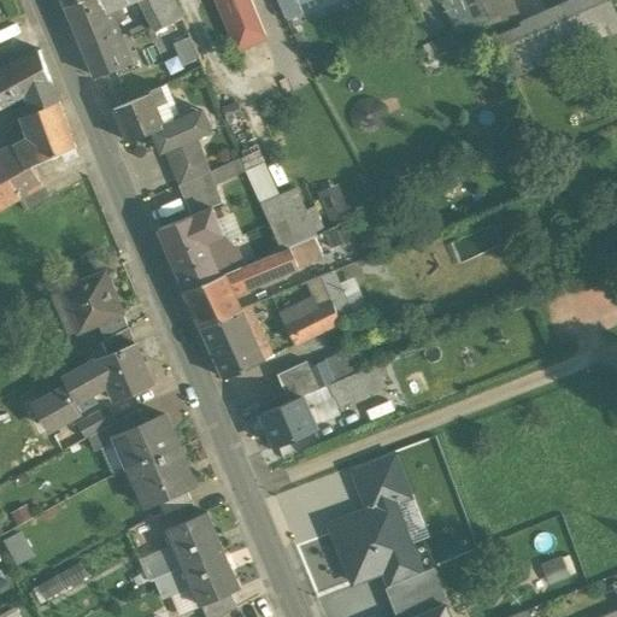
[(115,0),(78,15),(74,1),(65,7),(78,41),(118,25),(113,12),(141,0),(115,0)]
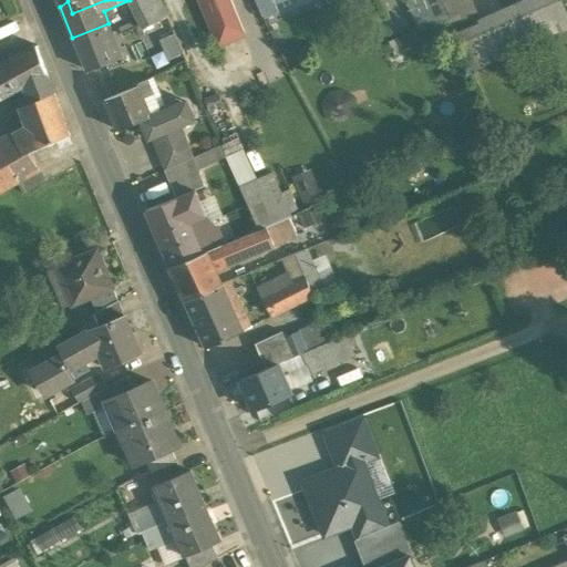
[(71,0),(68,1),(72,13),(105,0),(71,0)]
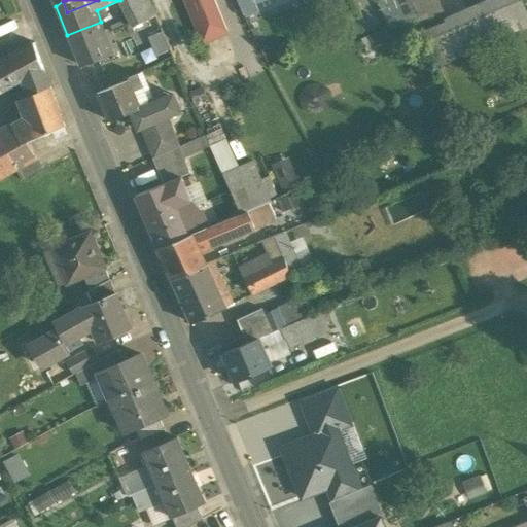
[(147,0),(121,0),(135,26),(155,15),(147,0)]
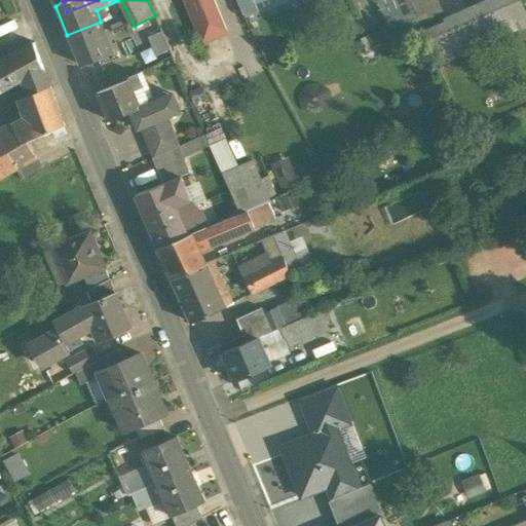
[(213,0),(186,0),(187,0),(190,9),(191,9),(203,40),(226,31),(224,26),(213,0)]
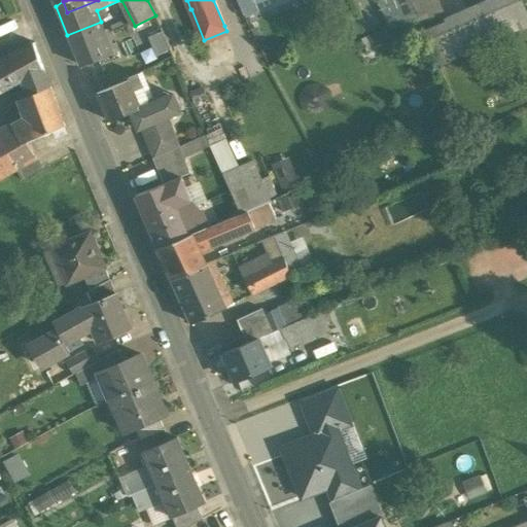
[(409,0),(423,32),(448,21),(438,0),(409,0)]
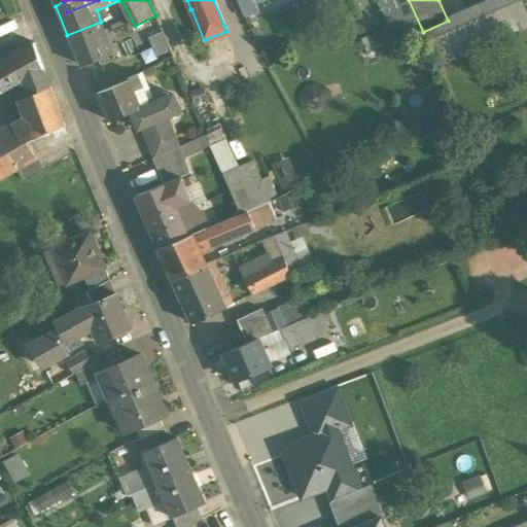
[(423,32),(421,33),(436,67),(526,27),(526,16),(519,0),(495,0),(448,21),(423,32)]
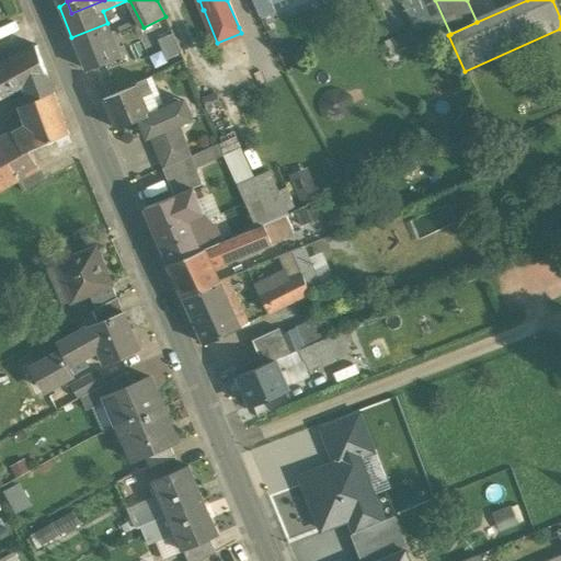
[(107,23),(71,37),(86,70),(123,57),(107,23)]
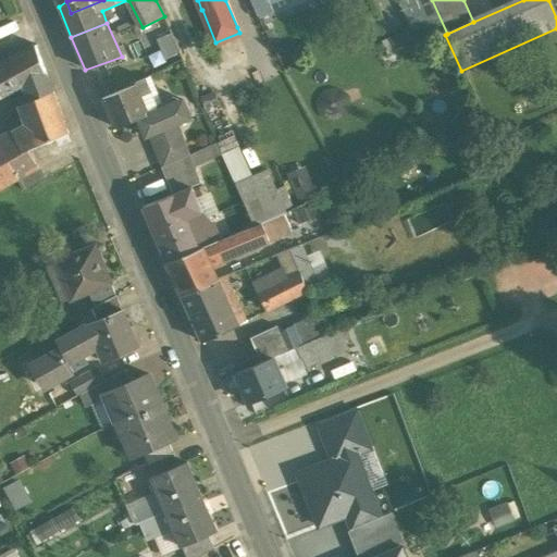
[(173,34),(159,38),(164,58),(178,53),(173,34)]
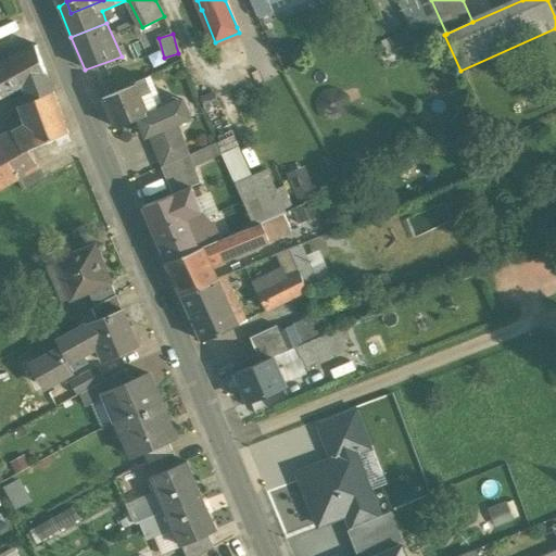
[(0,189),(42,168),(32,149),(74,127),(33,43),(0,60),(0,99),(23,88),(28,99),(15,104),(24,122),(0,134),(0,189)]
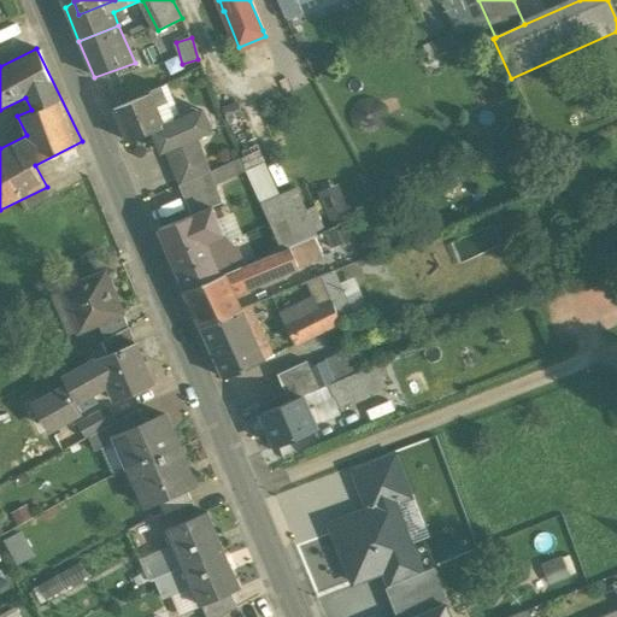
[(153,94),(165,123),(176,119),(163,87),(150,93),(151,95),(153,94)]
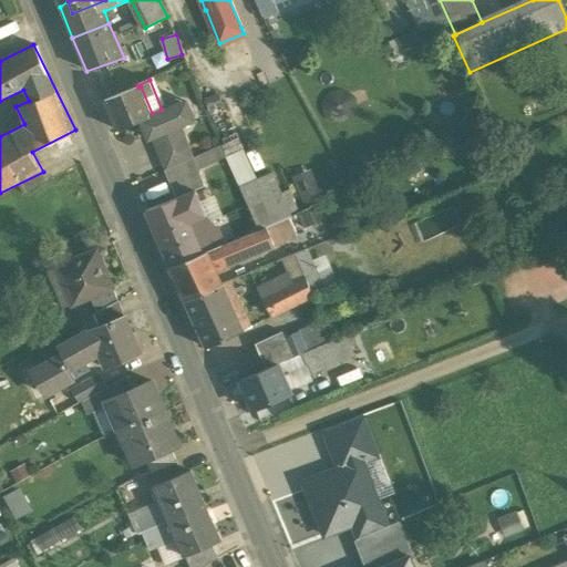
[(138,120),(152,113),(141,86),(138,88),(104,101),(116,132),(138,122),(138,120)]
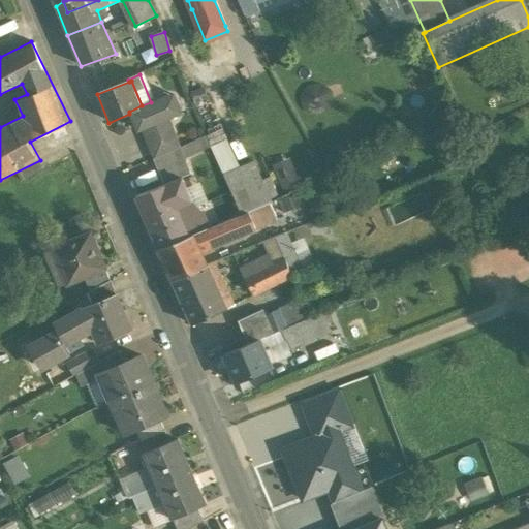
[(136,131),(143,128),(167,118),(181,113),(173,93),(151,102),(142,105),(129,112),(129,114),(136,131)]
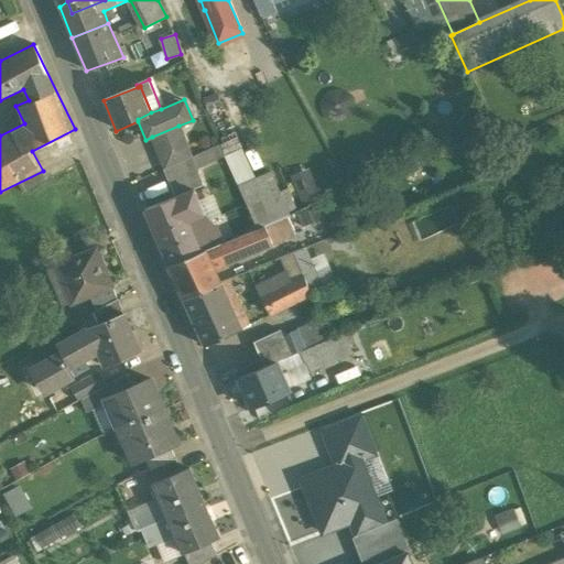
[(179,126),(152,137),(165,169),(191,156),(179,126)]
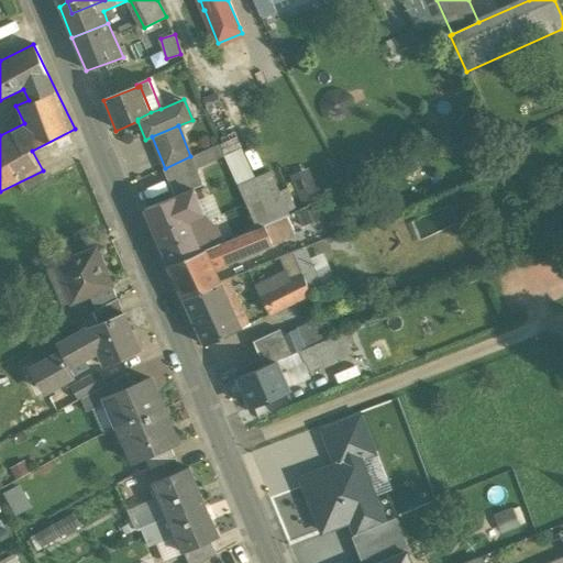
[(238,186),(255,178),(236,139),(220,146),(238,186)]
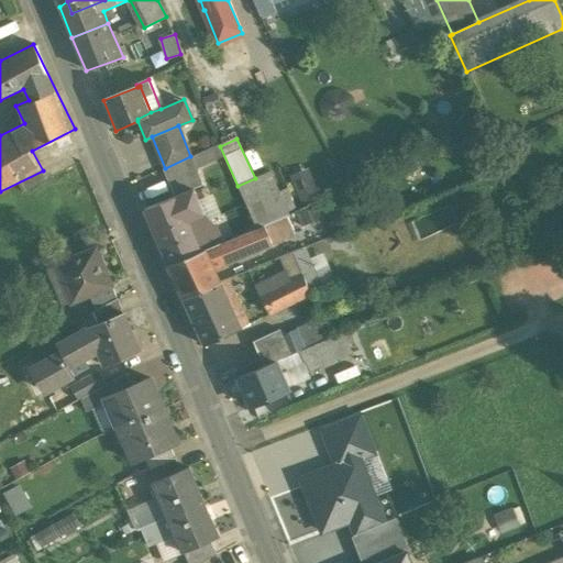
[(191,158),(197,169),(223,157),(218,145),(191,158)]
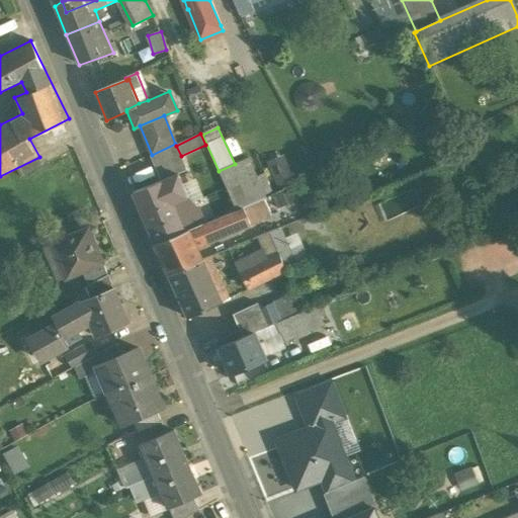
[(176,146),(175,144),(150,156),(161,181),(187,170),(181,156),(176,146)]
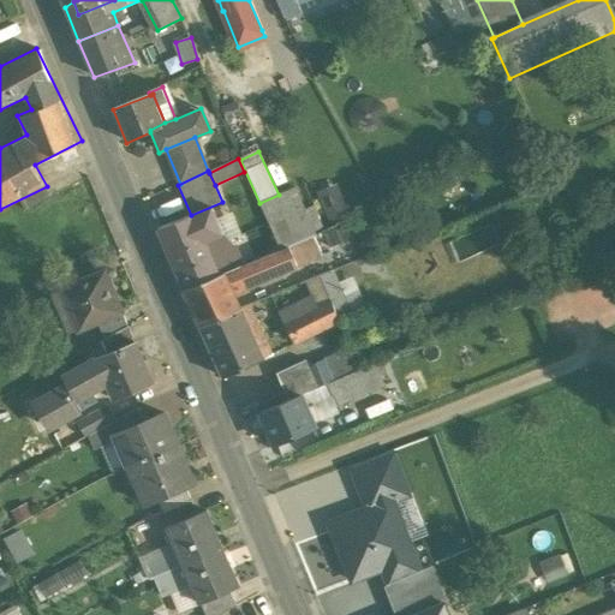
[(350,216),(336,185),(315,195),(328,226),(350,216)]
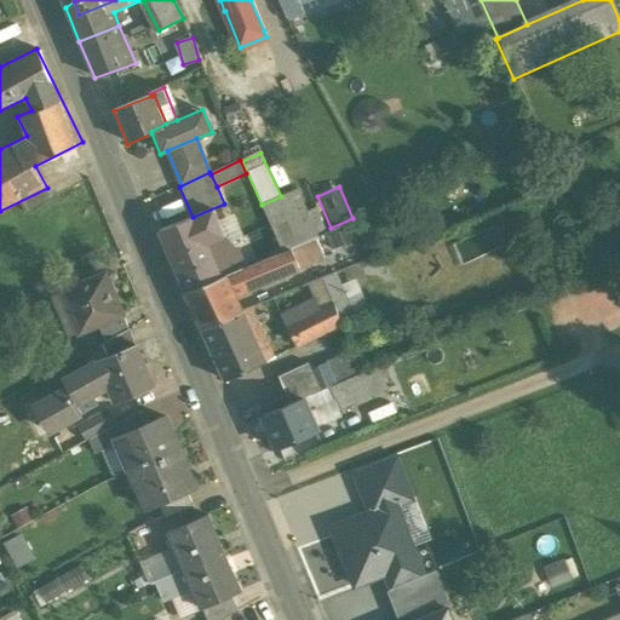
[(306,213),(297,190),(281,196),(262,205),(282,253),(290,251),(306,244),(305,242),(315,237),(326,233),(316,208),(306,213)]
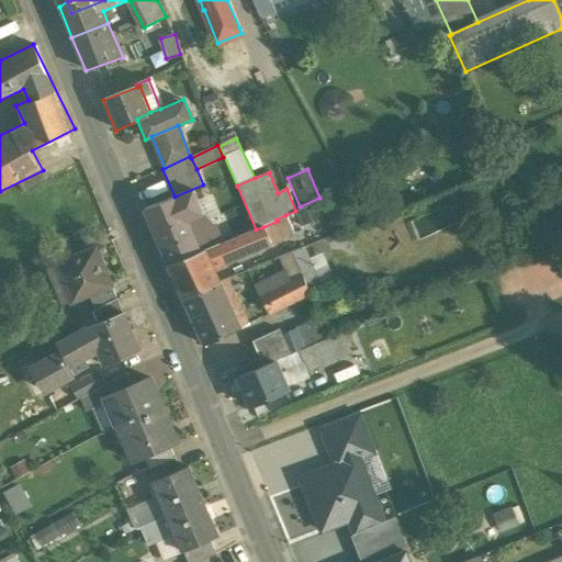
[(192,189),(145,210),(168,265),(200,251),(192,233),(183,213),(200,206),(192,189)]
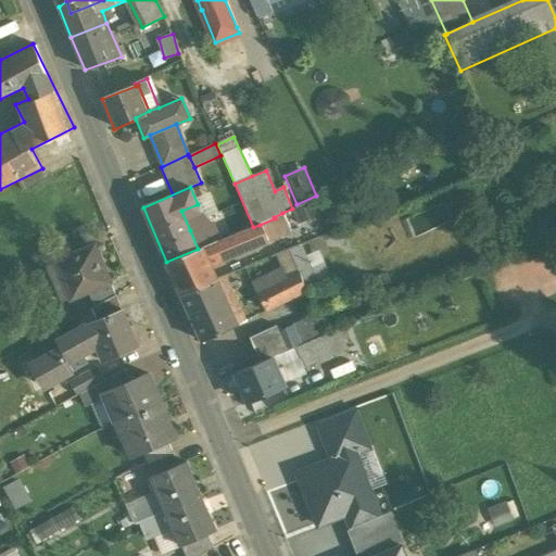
[(206,224),(198,204),(181,211),(190,230),(206,224)]
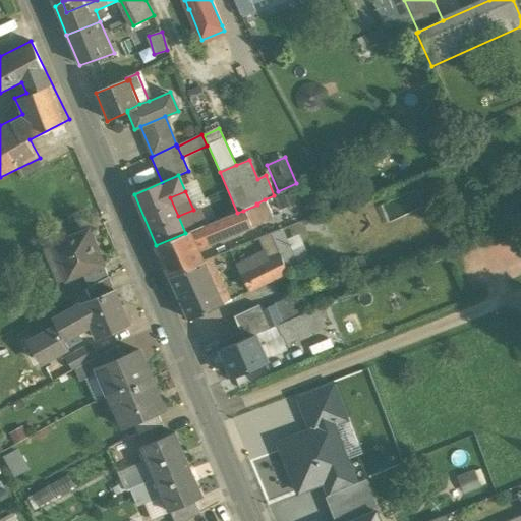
[(399,208),(414,200),(411,193),(386,205),(392,219),(402,215),(399,208)]
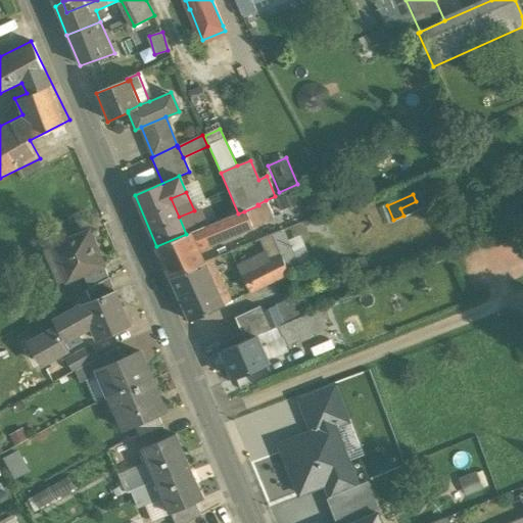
[(258,205),(244,211),(251,227),(274,218),(266,200),(257,204),(258,205)]
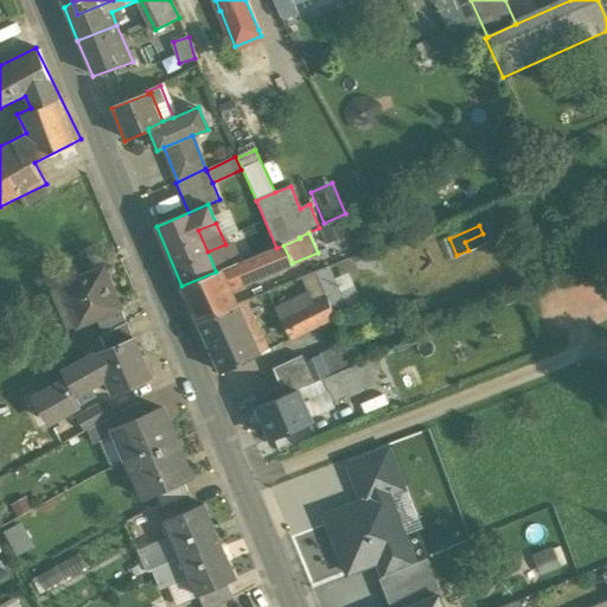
[(225,244),(208,251),(216,272),(221,270),(222,270),(238,263),(236,256),(230,242),(225,244)]
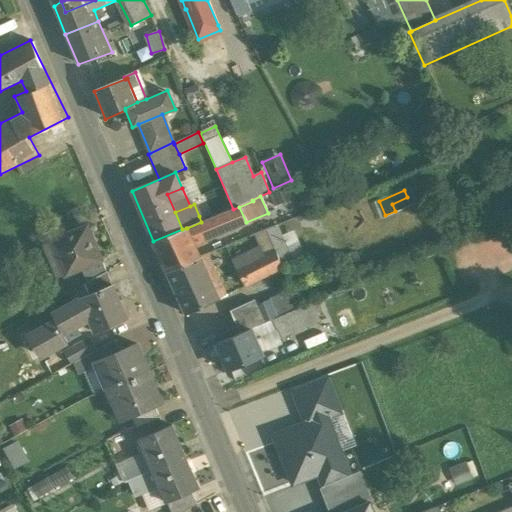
[(246,222),(239,207),(233,209),(206,220),(201,222),(187,228),(186,228),(193,243),(246,222)]
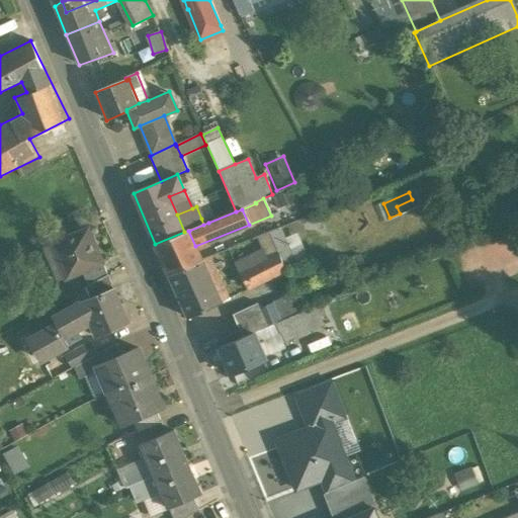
[(89,228),(78,233),(75,227),(58,234),(60,240),(53,243),(44,247),(58,280),(67,277),(82,271),(102,262),(103,262),(89,228)]
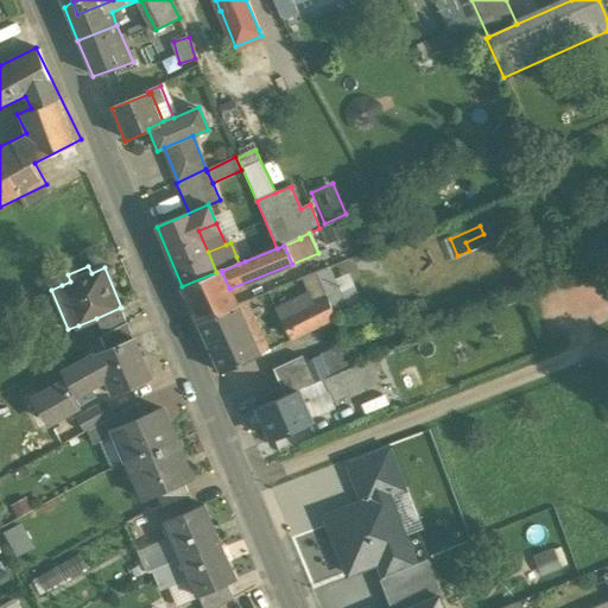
[(216,272),(182,286),(198,323),(236,305),(229,289),(221,271),(216,272)]
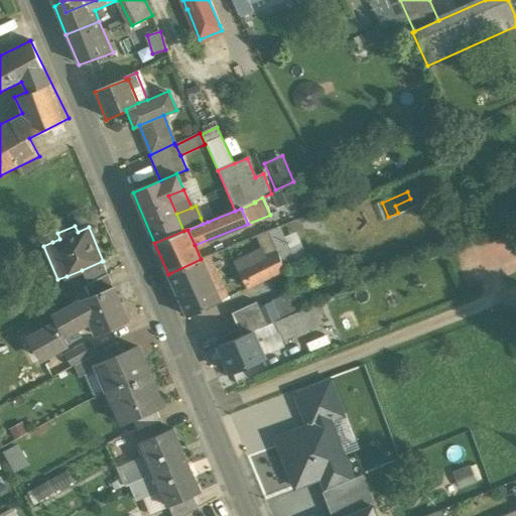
[(295,264),(285,241),(275,246),(278,252),(285,269),(295,264)]
